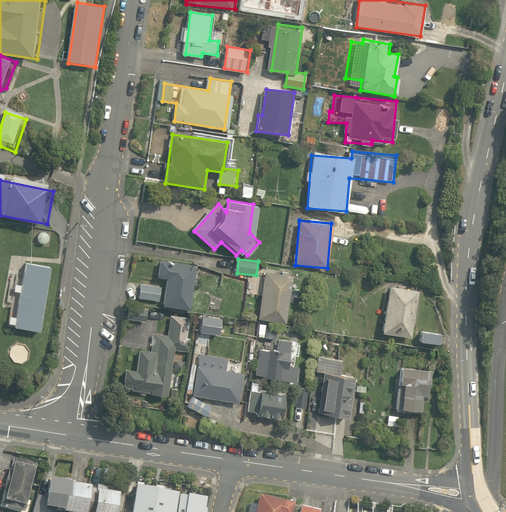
[(165,288),(142,286),(141,299),(164,302),(163,307),(192,310),(197,266),(160,262),(158,278),(166,279),(165,288)]
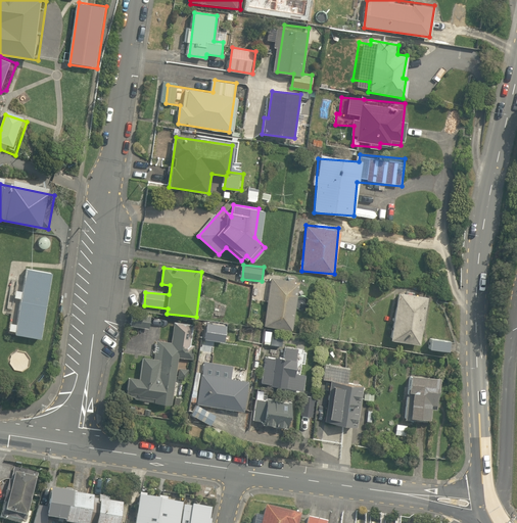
[(58,274),(33,269),(21,335),(47,340),(58,274)]
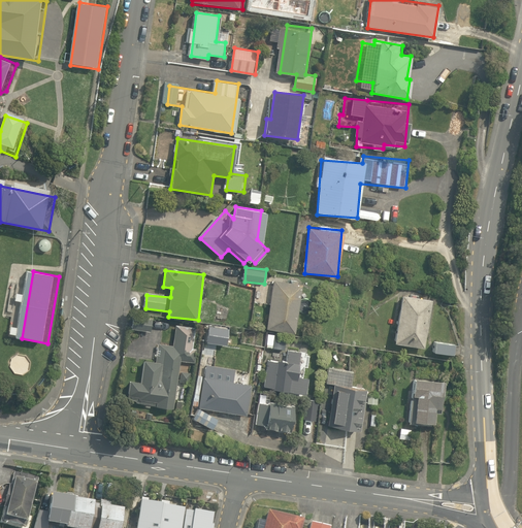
[(301,283),(275,279),(270,330),(296,333),(301,283)]
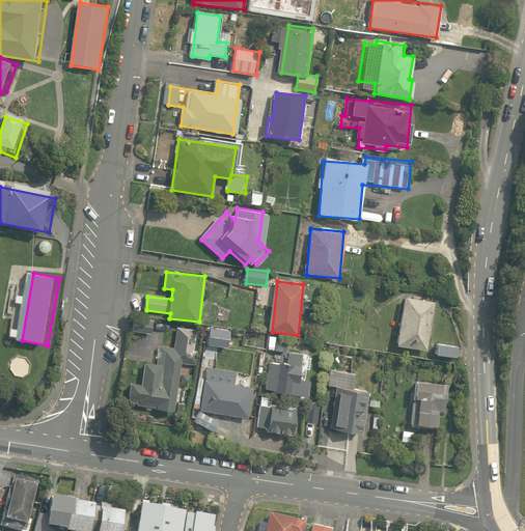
[(436,298),(405,294),(397,345),(429,350),(436,298)]
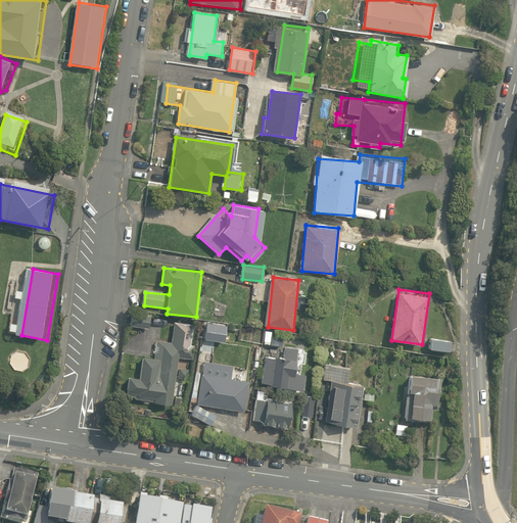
[(154,319),(135,316),(133,325),(152,329),(154,319)]
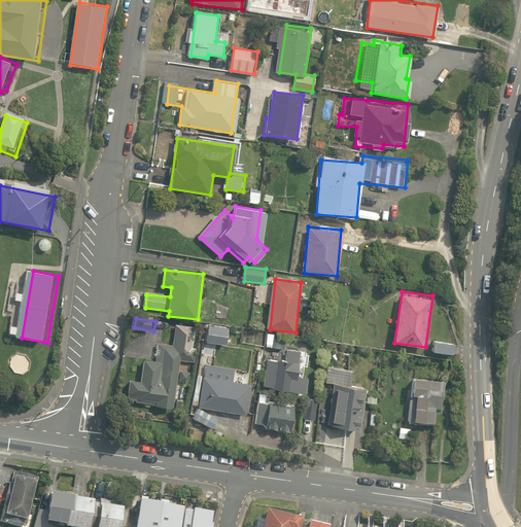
[(231,325),(207,323),(205,342),(229,345),(231,325)]
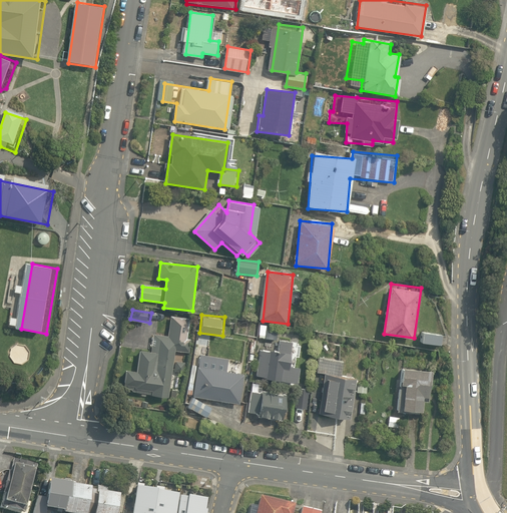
[(281,325),(263,323),(262,338),(279,340),(281,325)]
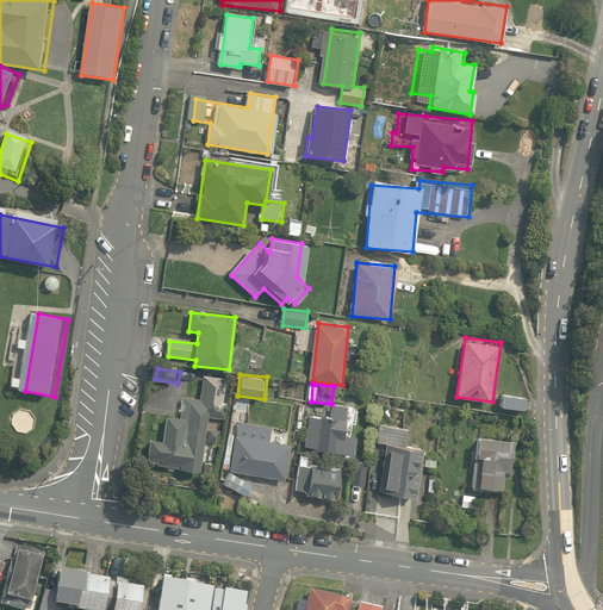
[(212,399),(186,396),(184,416),(168,415),(165,442),(149,440),(147,462),(180,466),(180,471),(203,473),(212,399)]
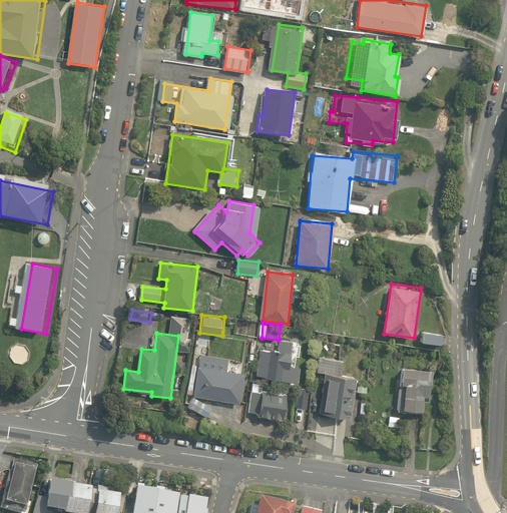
[(444,336),(420,334),(419,344),(443,347),(444,336)]
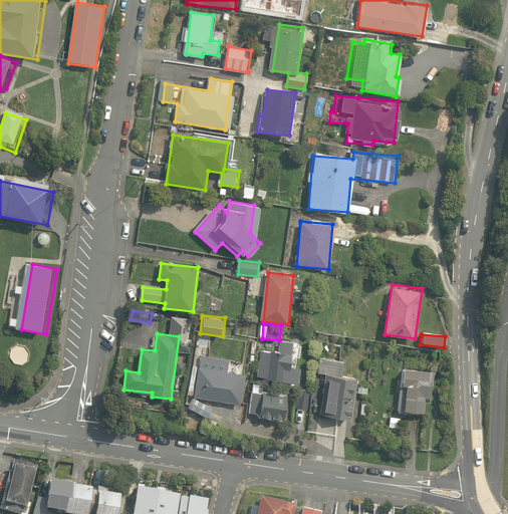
[(280,352),(264,350),(260,379),(298,384),(301,366),(291,365),(295,340),(282,339),(280,352)]
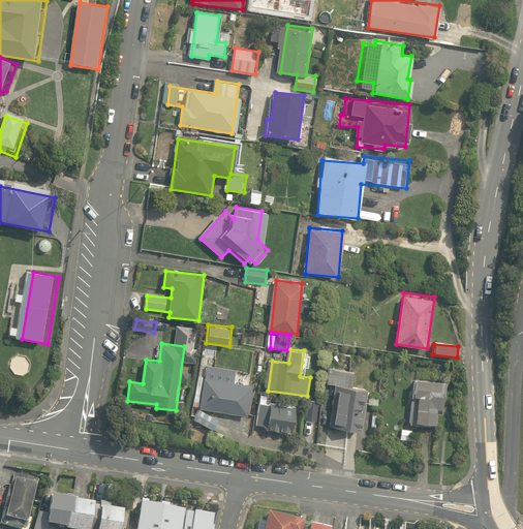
[(352,389),(355,371),(330,368),(324,430),(362,434),(366,390),(352,389)]
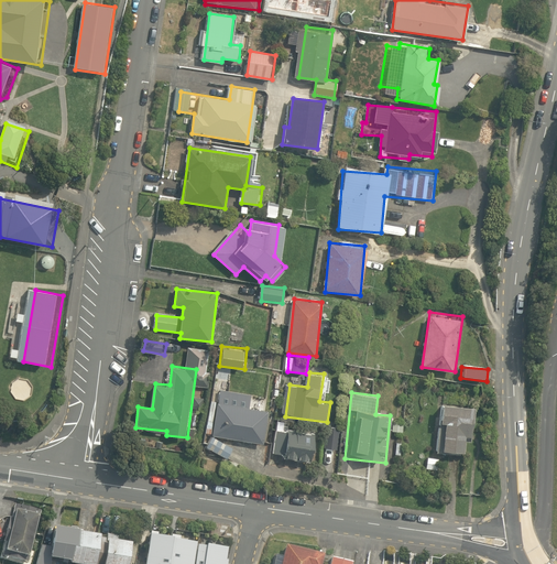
[(220,403),(215,435),(263,444),(269,411),(220,403)]
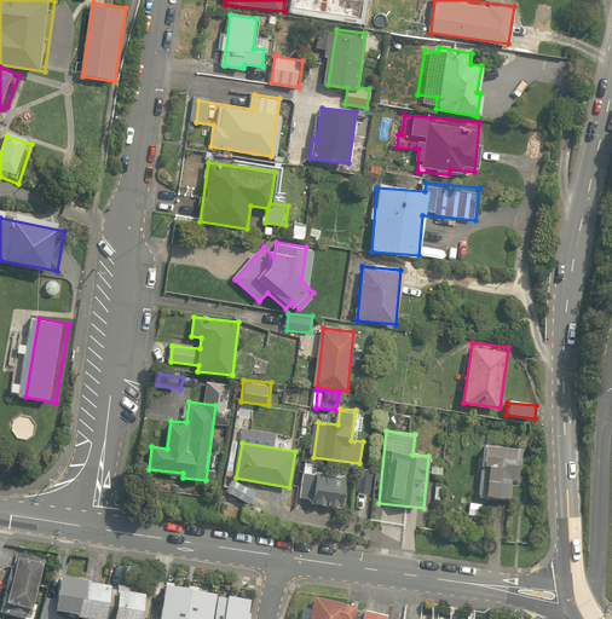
[(483,445),(481,457),(486,458),(483,497),(511,499),(512,485),(519,486),(523,447),(483,445)]
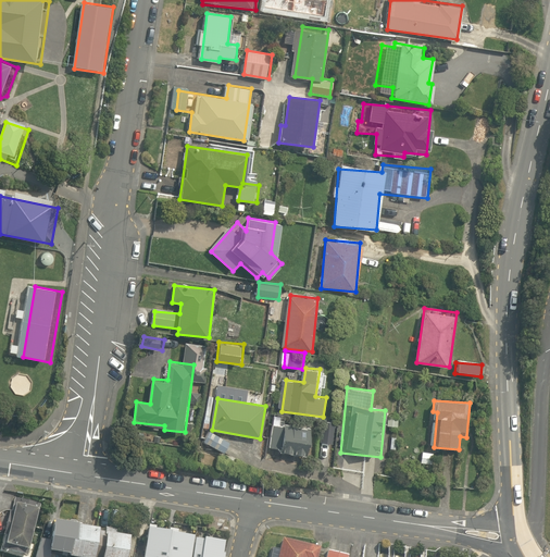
[(311,431),(275,425),(272,452),(308,456),(311,431)]
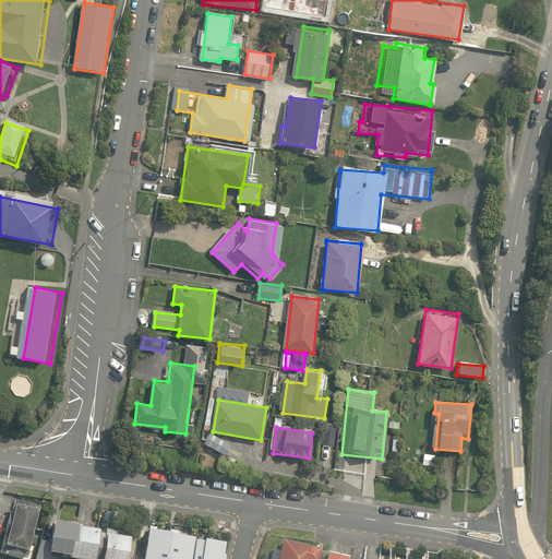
[(234,442),(210,432),(204,445),(228,455),(234,442)]
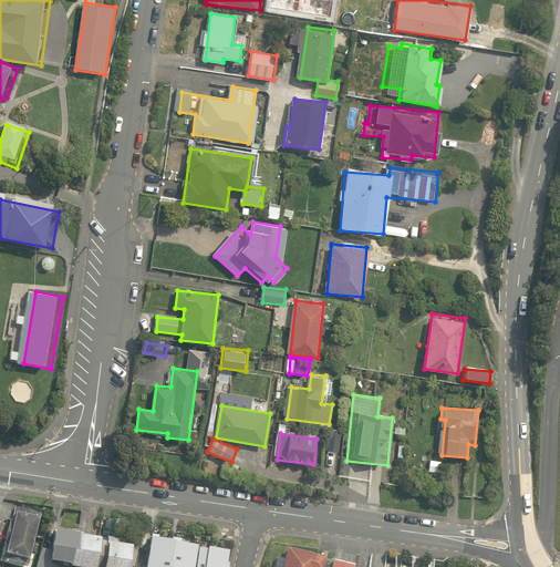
[(43,513),(19,508),(9,559),(33,564),(43,513)]
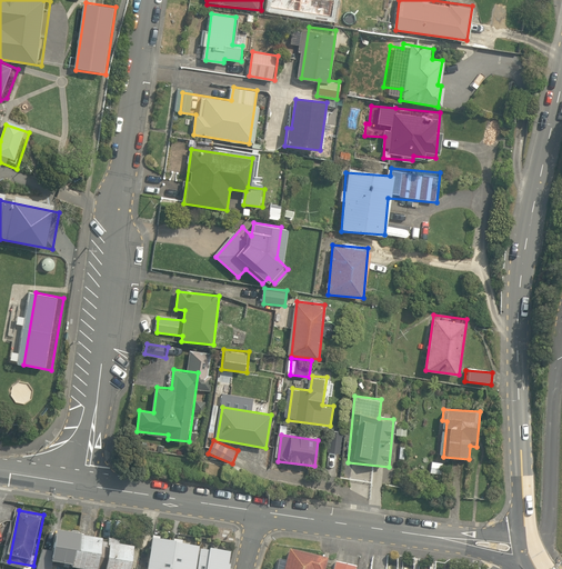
[(129,568),(136,543),(57,527),(49,561),(84,568),(129,568)]
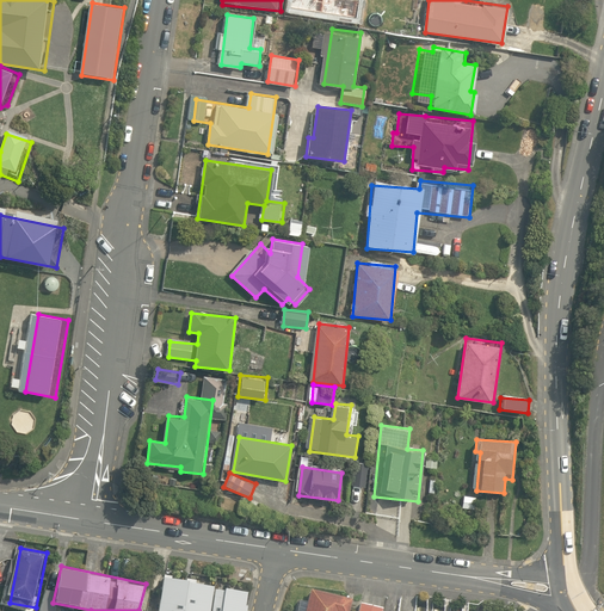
[(245,610),(248,591),(161,574),(154,610),(245,610)]
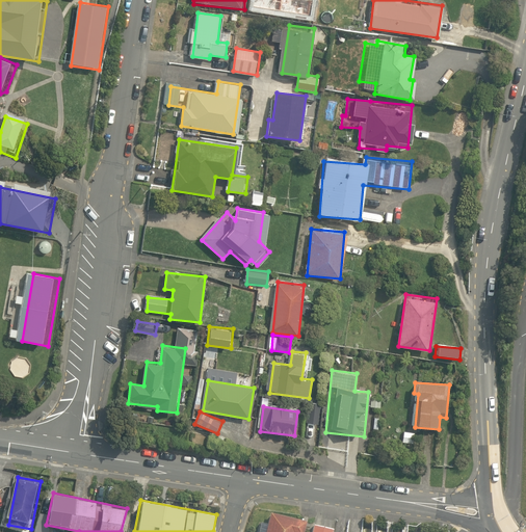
[(309,531),(312,520),(274,511),(271,524),(266,523),(263,531),(309,531)]
